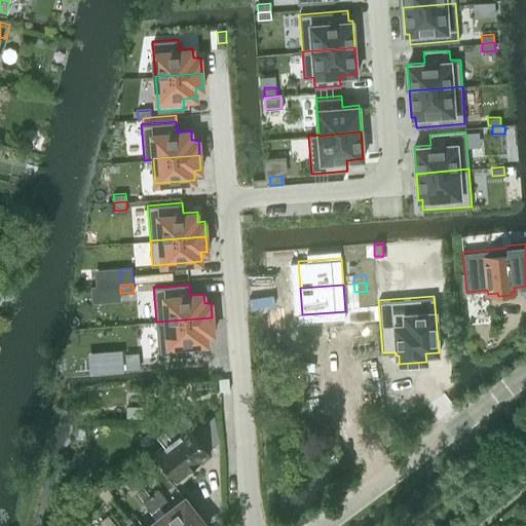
[(212,317),(156,322),(158,357),(194,354),(193,344),(208,342),(207,333),(214,333),(212,317)]
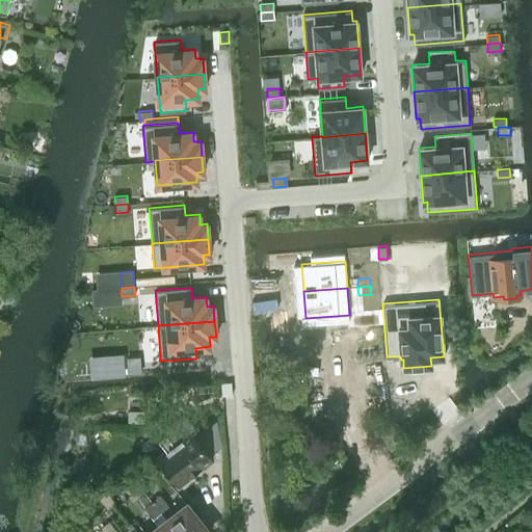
[(139,360),(127,362),(128,370),(140,369),(139,360)]
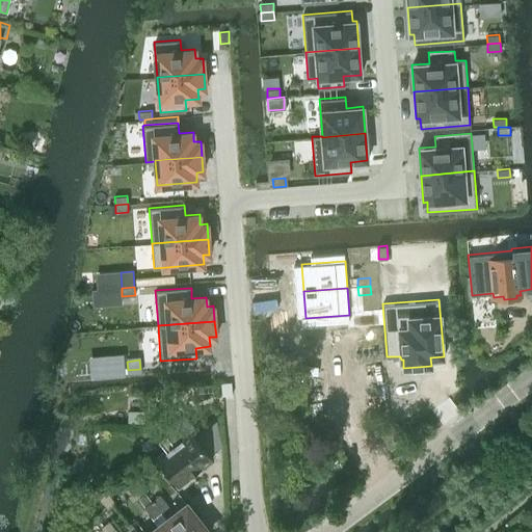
[(147,424),(156,435),(163,430),(154,418),(147,424)]
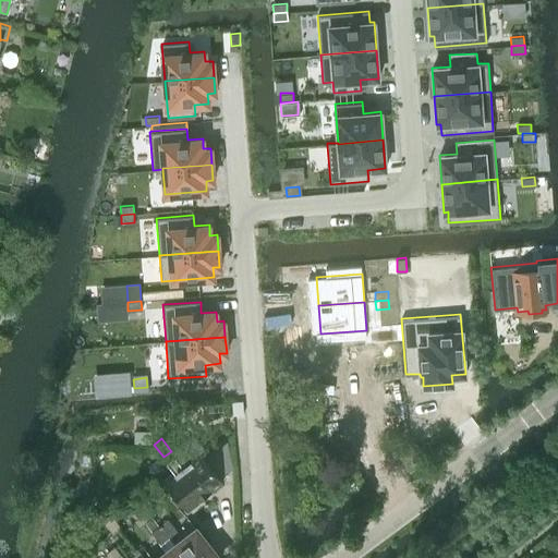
[(219,448),(206,457),(202,450),(190,459),(182,449),(174,455),(206,496),(214,489),(213,488),(223,480),(220,475),(232,465),(219,448)]
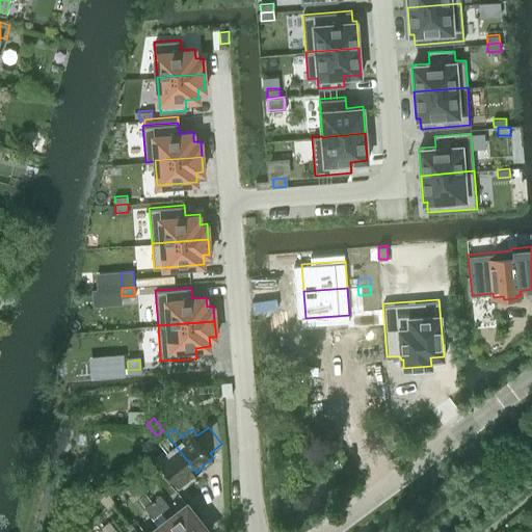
[(196,473),(166,433),(159,440),(166,449),(156,457),(178,484),(188,477),(189,478),(196,473)]
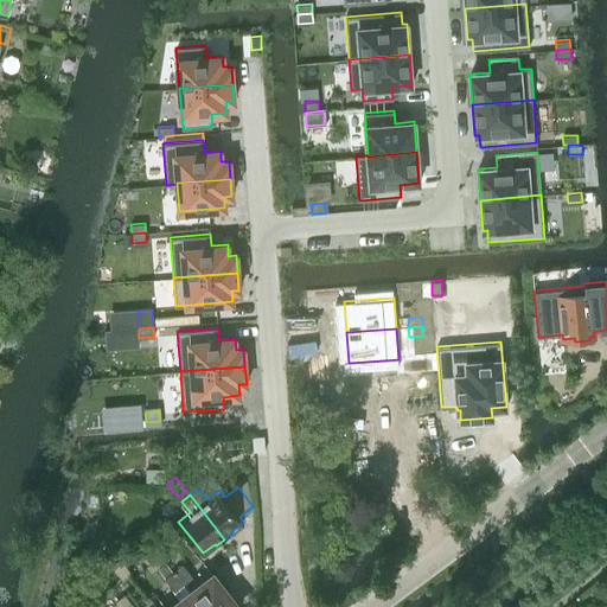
[(184,583),(174,570),(172,572),(165,563),(159,569),(166,577),(176,589),(184,583)]
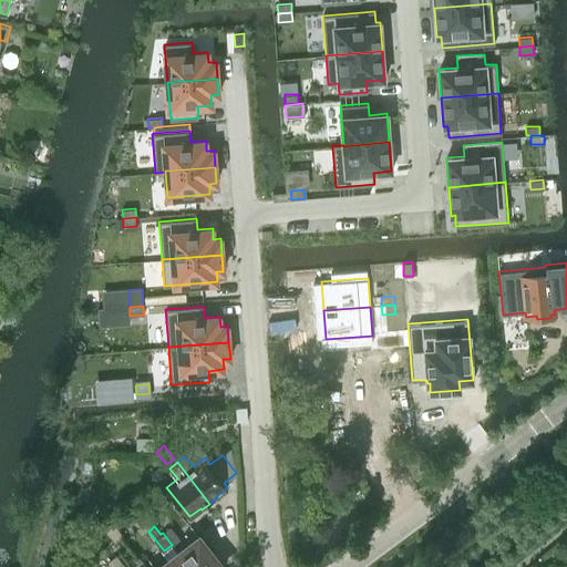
[(171,527),(163,533),(172,545),(179,539),(171,527)]
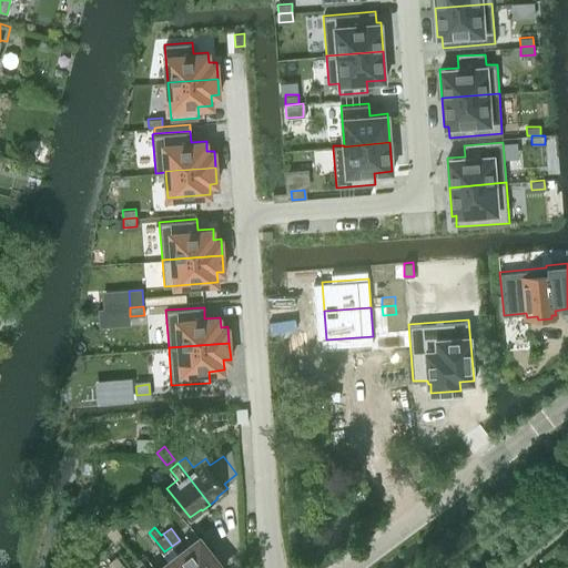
[(224,567),(200,537),(179,554),(189,567),(224,567)]
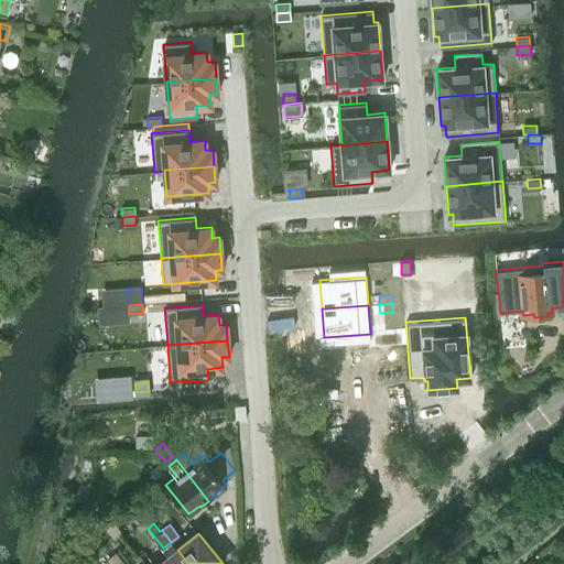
[(187,563),(177,550),(158,563),(187,563)]
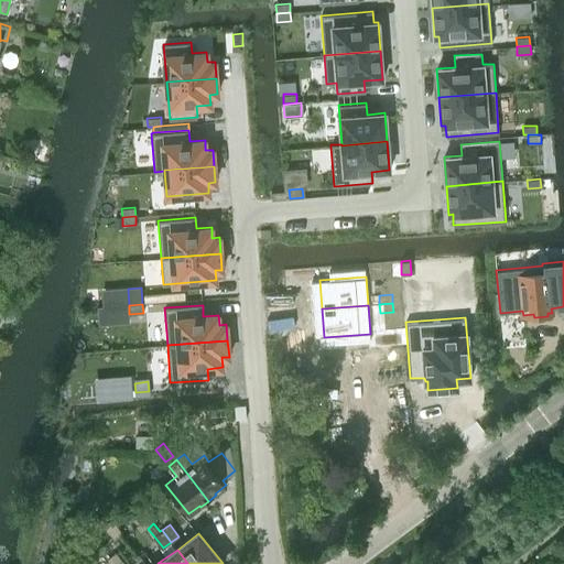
[(116,552),(107,559),(111,563),(118,563),(122,561),(116,552)]
